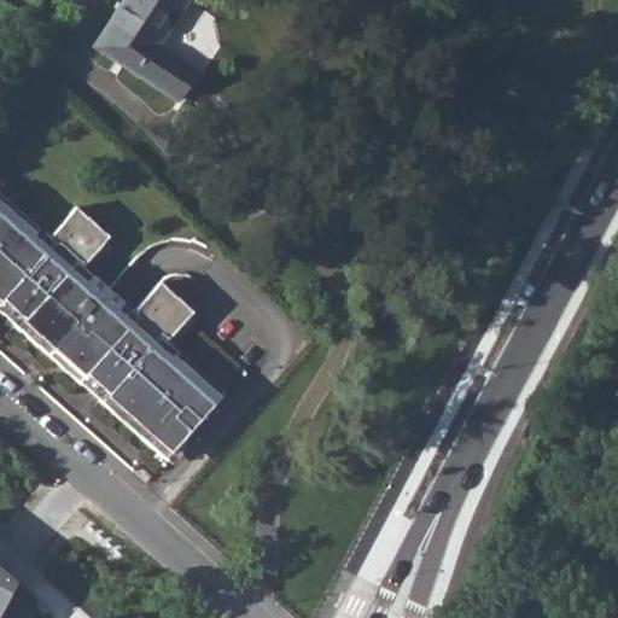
[(123,0),(94,46),(178,101),(197,71),(158,46),(187,0),(123,0)]
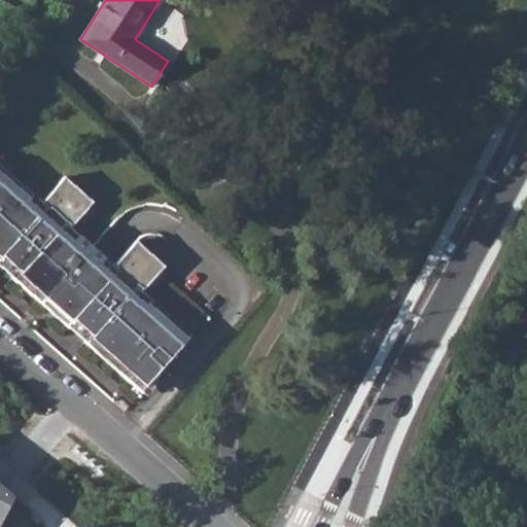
[(86,344),(140,391),(190,336),(151,300),(145,306),(130,292),(136,286),(142,292),(166,267),(137,242),(114,268),(118,272),(113,277),(99,265),(105,258),(79,235),(73,242),(60,230),(66,223),(71,229),(94,203),(65,178),(43,203),(42,204),(46,208),(41,213),(27,201),(33,194),(0,164),(0,258),(2,256),(22,273),(15,280),(67,325),(73,319),(93,337),(86,344)]
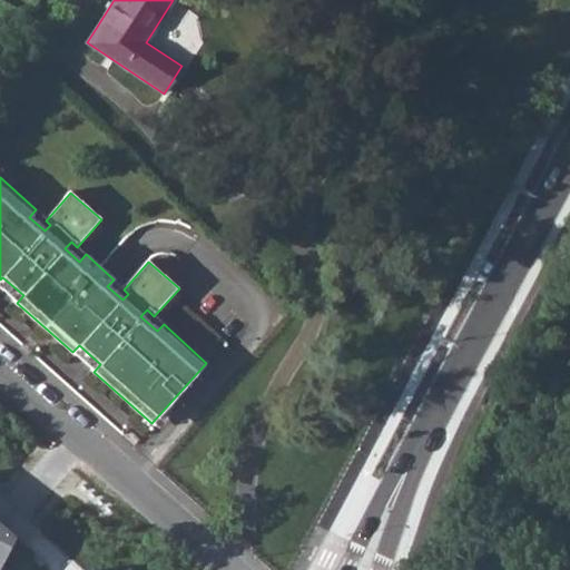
[(50,225),(46,220),(47,219),(36,209),(29,217),(45,231),(50,225)]
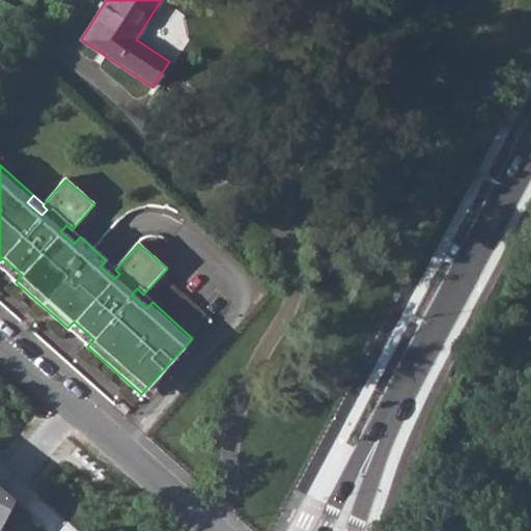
[(80,236),(72,230),(66,225),(60,231),(74,244),(80,236)]
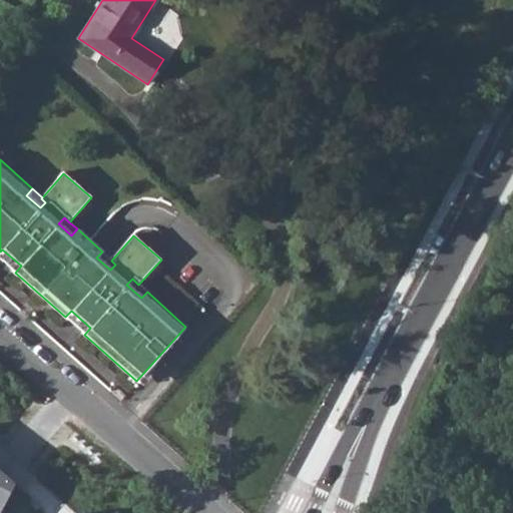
[(0,251),(0,259),(15,273),(21,266),(2,249),(0,251)]
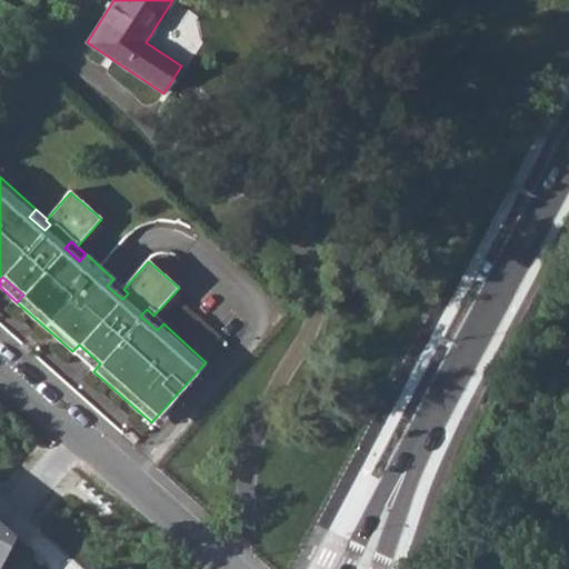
[(123,289),(113,279),(107,286),(122,299),(128,293),(123,289)]
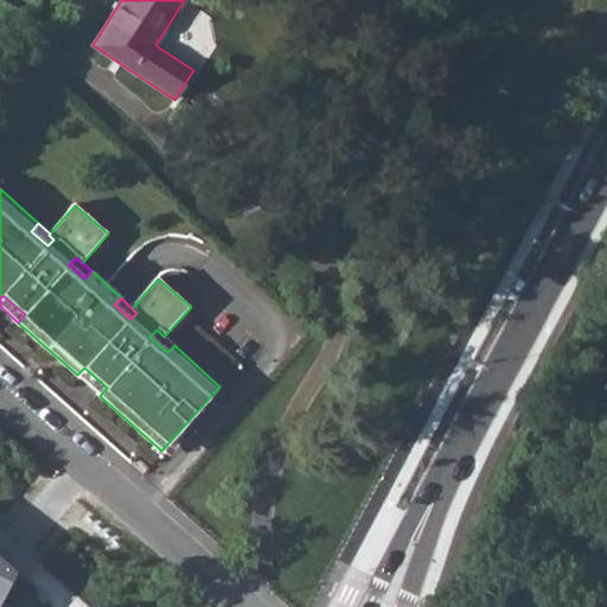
[(174,345),(164,337),(157,330),(149,337),(167,352),(174,345)]
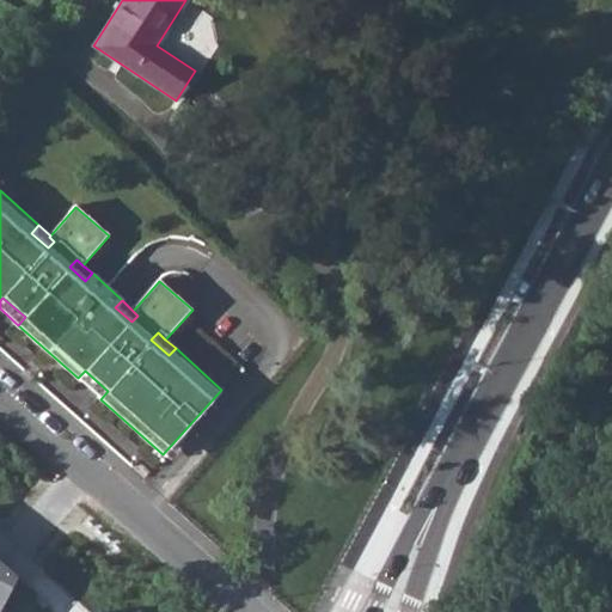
[(78,378),(101,399),(108,391),(85,371),(78,378)]
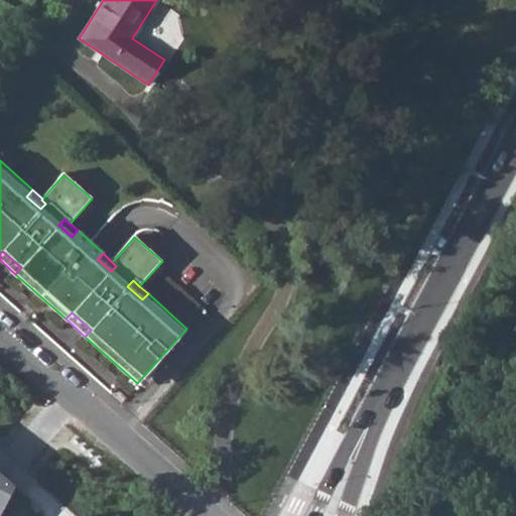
[(0,475),(0,508),(12,486),(0,475)]
